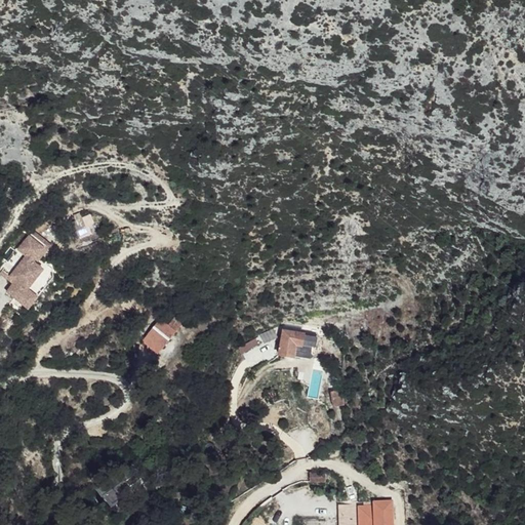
[(82,218),(68,224),(72,232),(85,227),(82,218)]
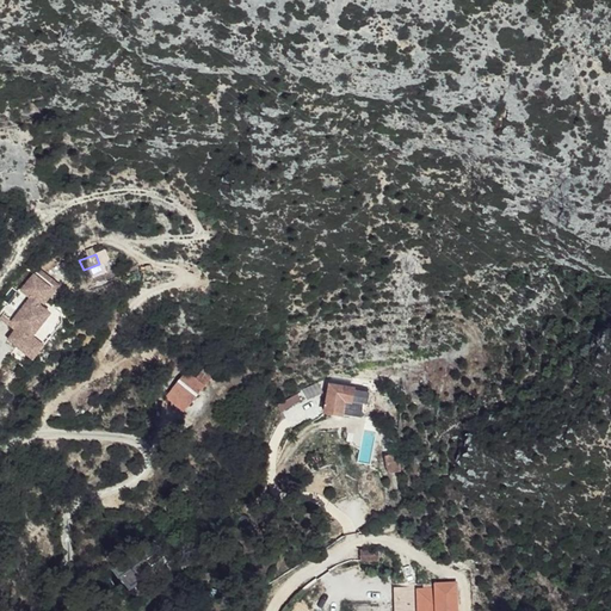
[(99,264),(84,270),(86,277),(103,270),(99,264)]
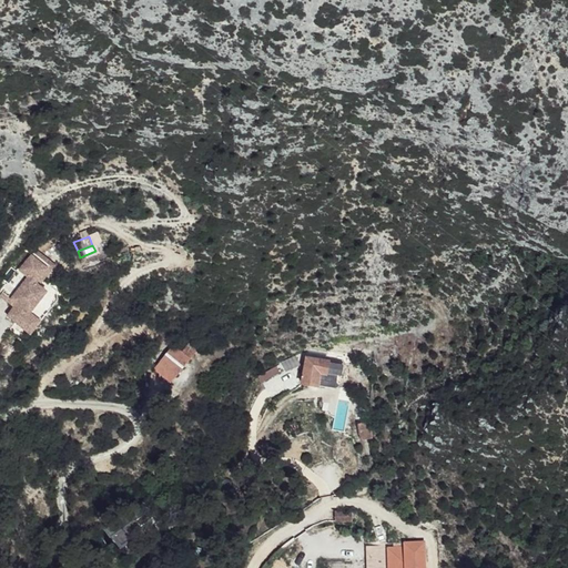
[(33,282),(39,285),(54,265),(36,251),(33,253),(49,266),(40,277),(38,275),(33,282)]
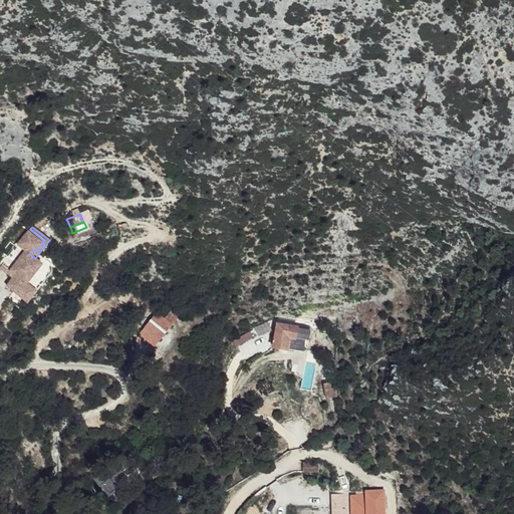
[(26,283),(41,263),(35,258),(30,255),(34,249),(36,251),(44,241),(30,229),(17,246),(25,252),(11,270),(16,275),(14,277),(8,285),(20,295),(29,285),(26,283)]
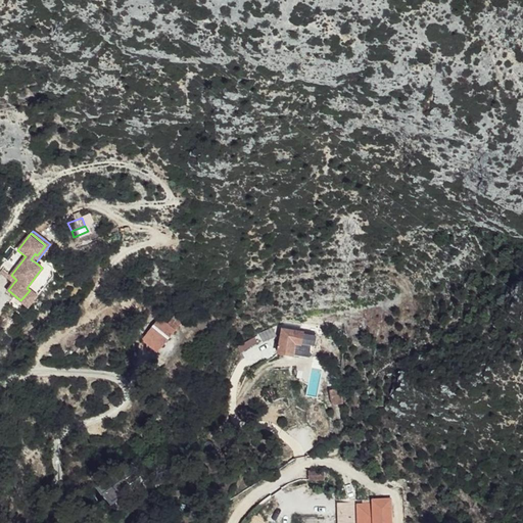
[(27,288),(30,290),(20,300),(17,305),(20,307),(28,307),(53,275),(52,268),(46,264),(27,288)]
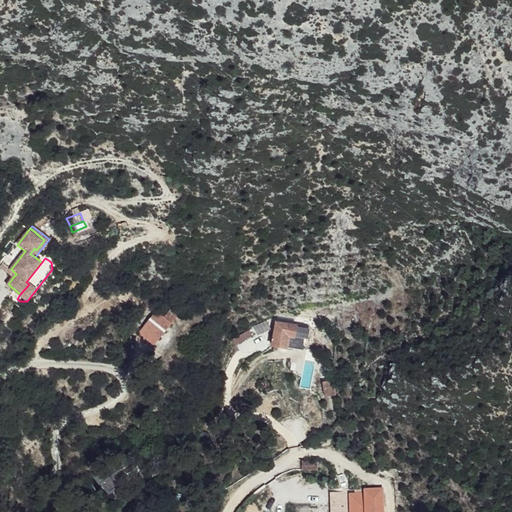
[(155,312),(143,328),(159,340),(178,316),(170,310),(163,318),(155,312)]
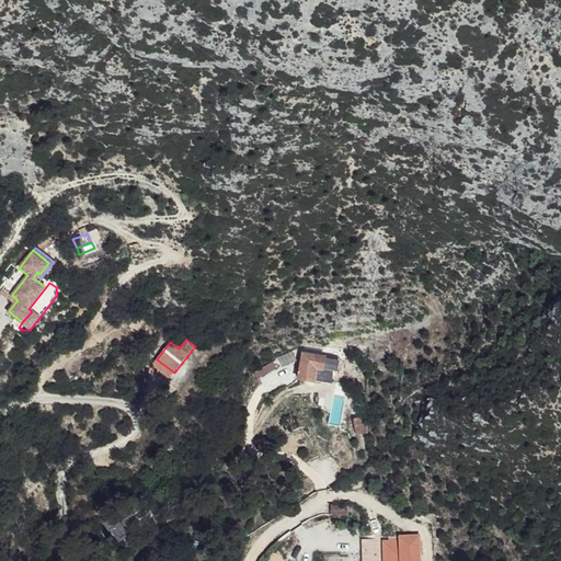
[(304,345),(302,354),(324,357),(327,350),(304,345)]
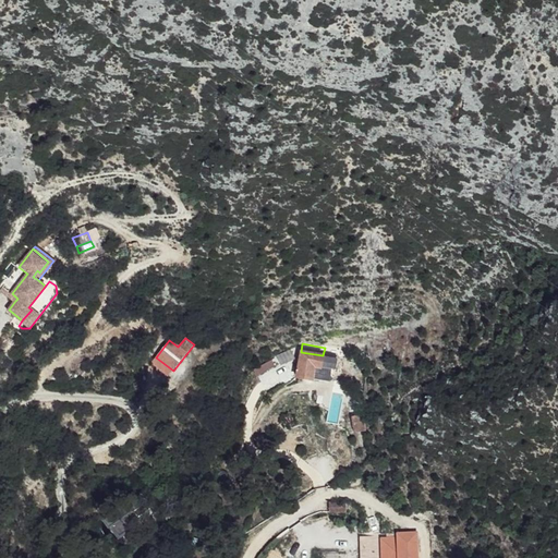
[(323,355),(301,352),(296,377),(313,380),(314,367),(320,368),(323,355)]
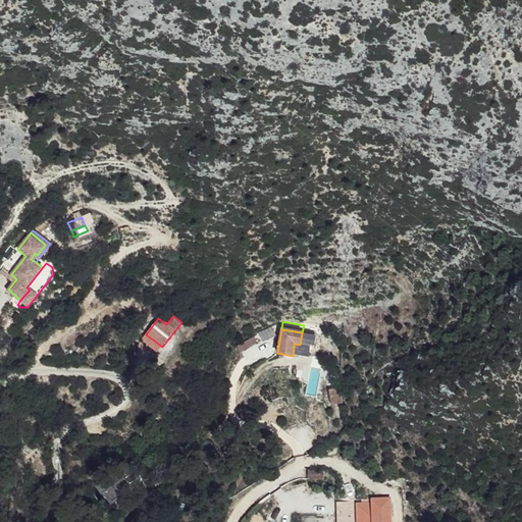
[(162,347),(146,334),(141,341),(157,353),(162,347)]
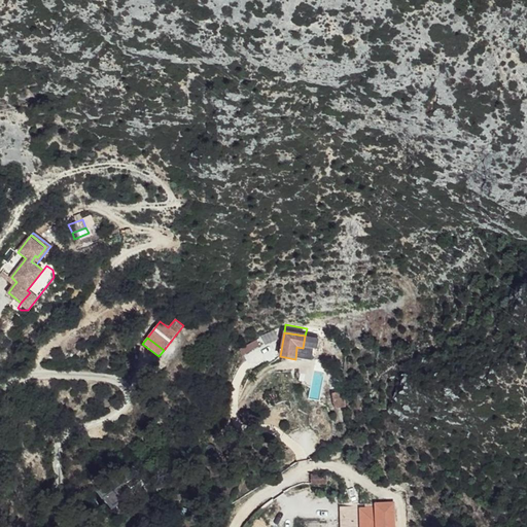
[(255,341),(240,350),(243,356),(259,346),(255,341)]
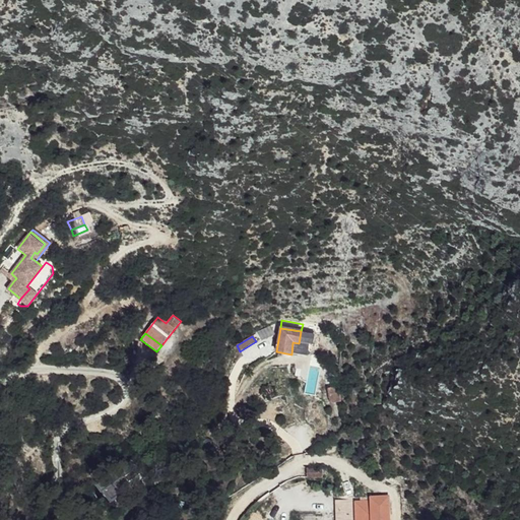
[(337,387),(327,388),(330,403),(341,401),(337,387)]
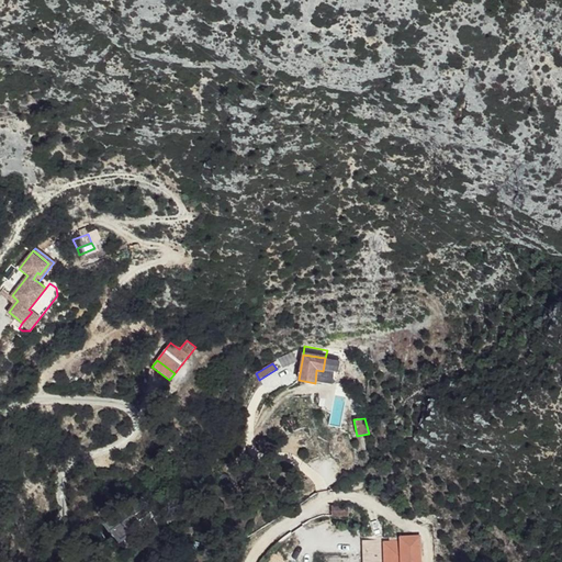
[(349,506),(332,505),(332,515),(349,515),(349,506)]
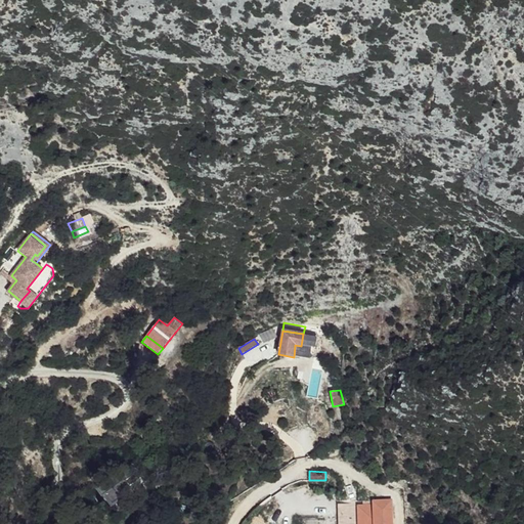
[(174,488),(173,494),(181,496),(183,491),(174,488)]
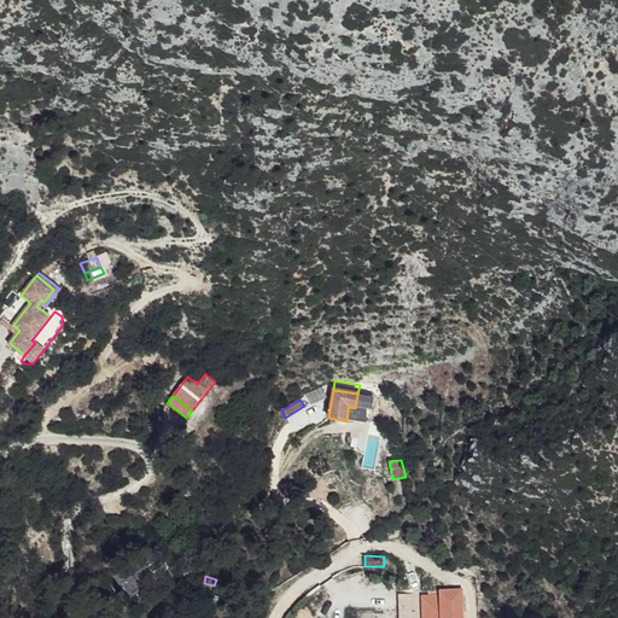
[(419,617),(420,584),(402,584),(401,617),(419,617)]
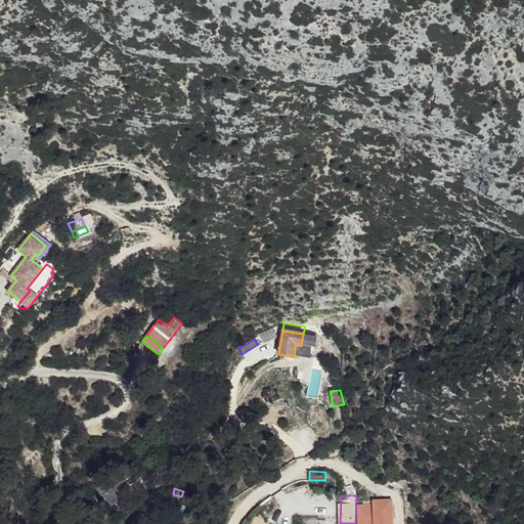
[(394,523),(394,500),(365,500),(365,505),(361,505),(361,517),(364,517),(363,523),(394,523)]
